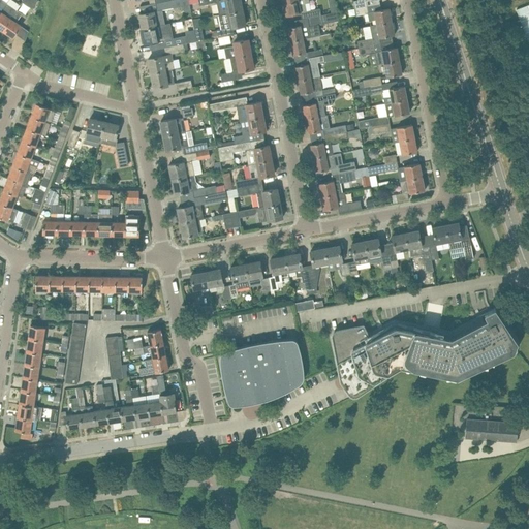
[(33,9),(36,0),(23,0),(22,2),(33,9)]
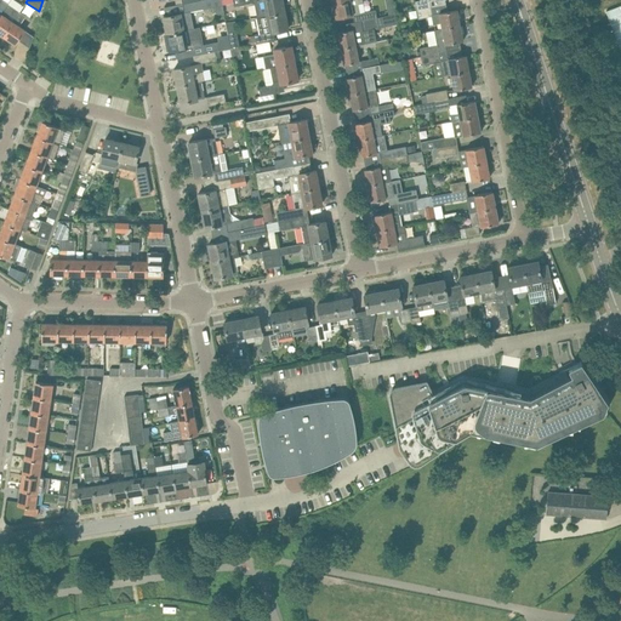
[(184,12),(222,5),(221,0),(195,0),(182,3),(184,12)]
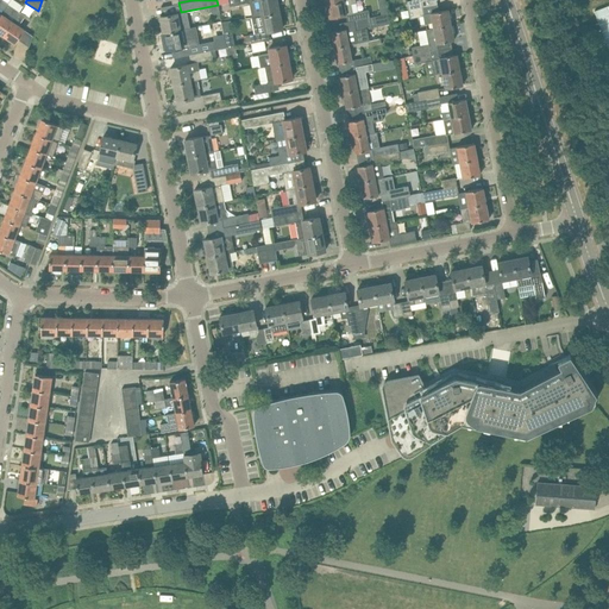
[(278,11),(276,0),(259,0),(262,10),(263,14),(272,13),(278,11)]
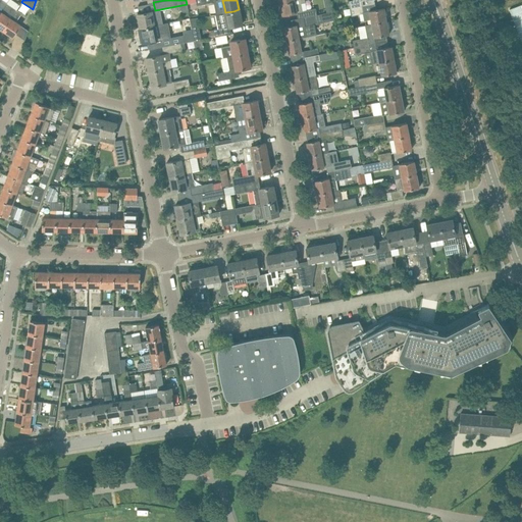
[(290,0),(279,2),(281,15),(284,15),(292,13),(297,12),(303,11),(301,3),(305,2),(304,0),(290,0)]
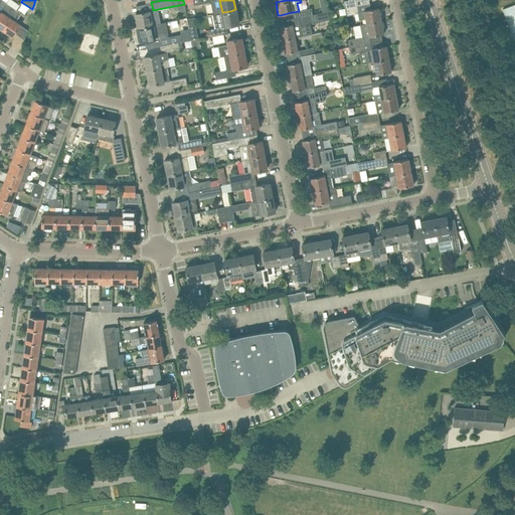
[(348,0),(344,1),(345,8),(357,6),(356,0),(348,0)]
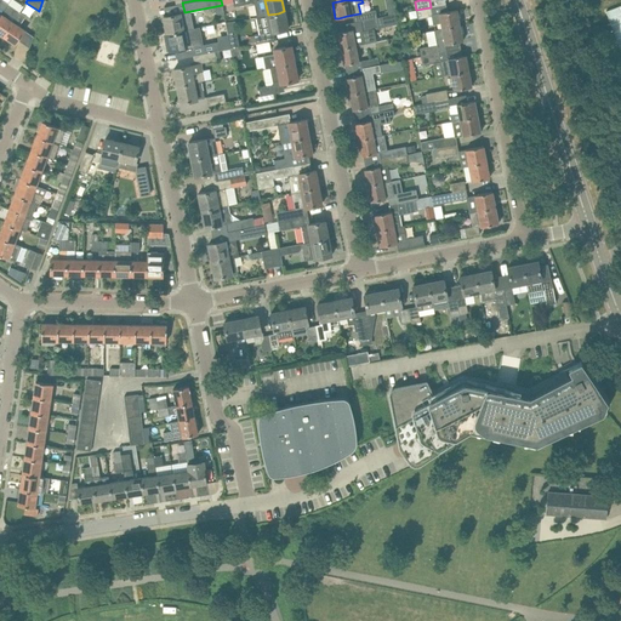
[(20,11),(9,4),(0,15),(0,33),(4,36),(12,23),(20,11)]
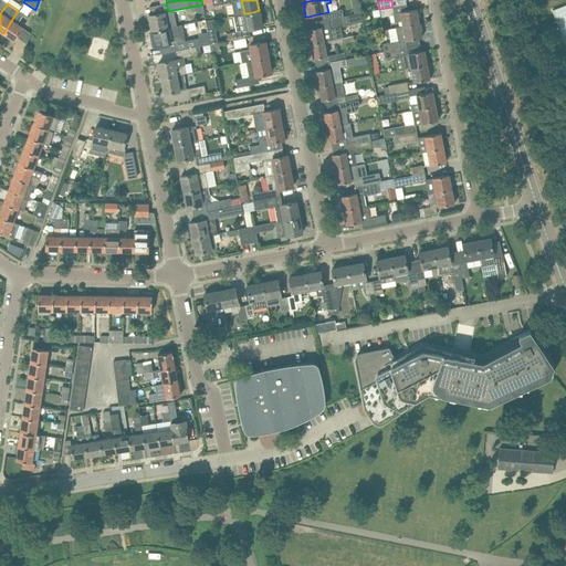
[(565,4),(552,10),(565,46),(565,4)]
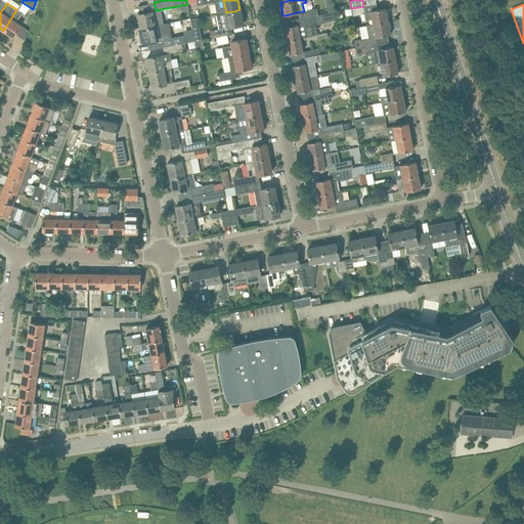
[(353,15),(363,13),(365,20),(372,19),(373,24),(388,22),(386,8),(364,12),(363,6),(351,8),(353,15)]
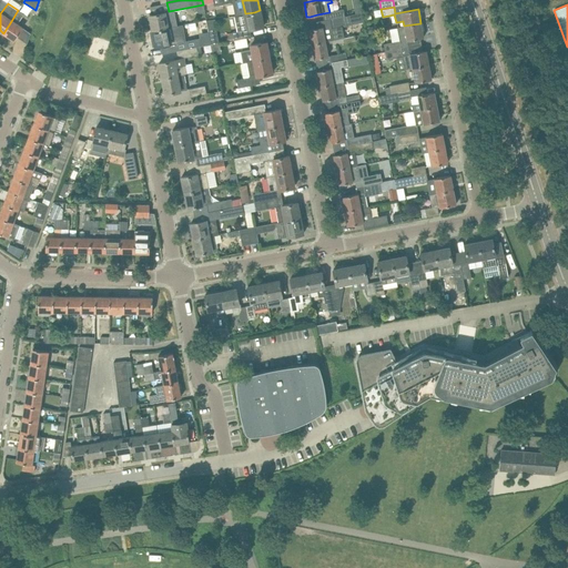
[(23,14),(18,10),(11,21),(3,33),(13,40),(22,28),(17,24),(23,14)]
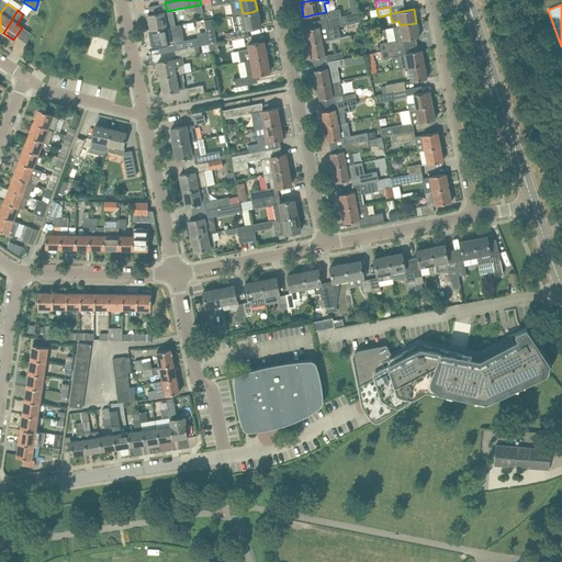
[(232,17),(234,31),(243,30),(245,30),(247,29),(249,29),(260,26),(257,10),(251,12),(243,13),(232,15),(232,17)]
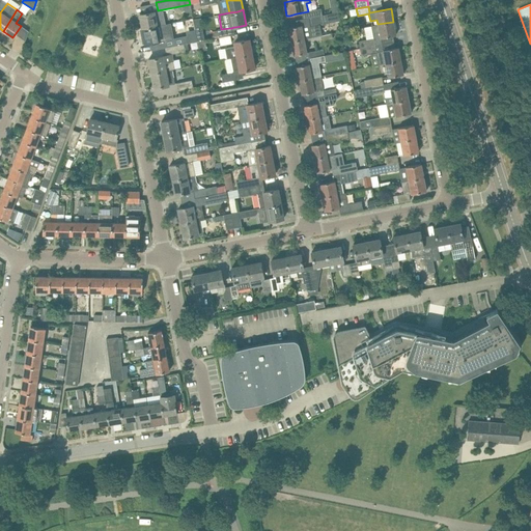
[(157,26),(154,11),(140,14),(143,29),(157,26)]
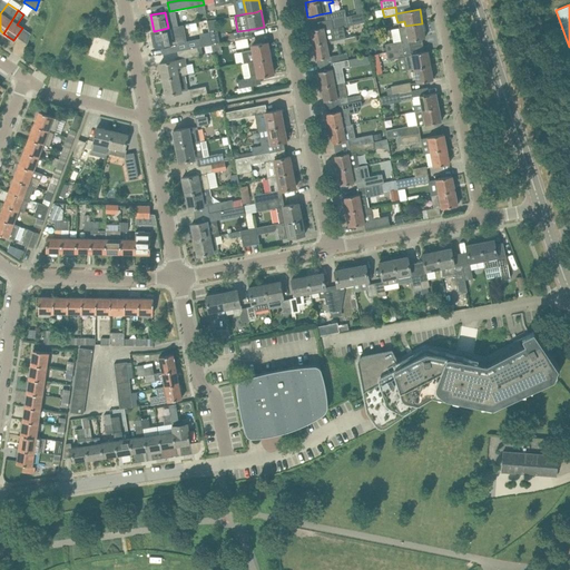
[(351,15),(351,16),(352,22),(364,20),(362,12),(360,13),(356,13),(351,15)]
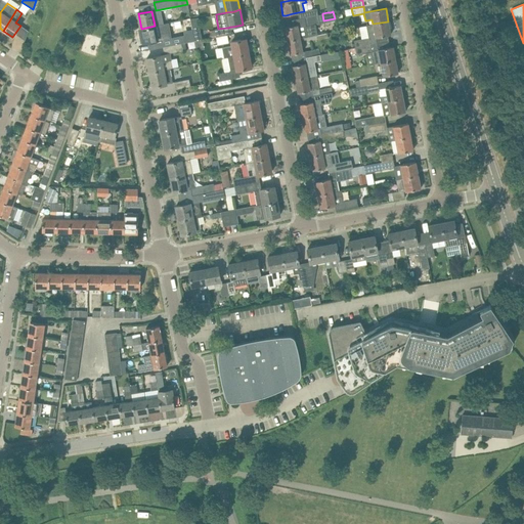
[(285,27),(288,41),(292,40),(300,38),(309,37),(307,26),(319,24),(319,20),(318,19),(318,14),(305,17),(306,23),(293,26),(285,27)]
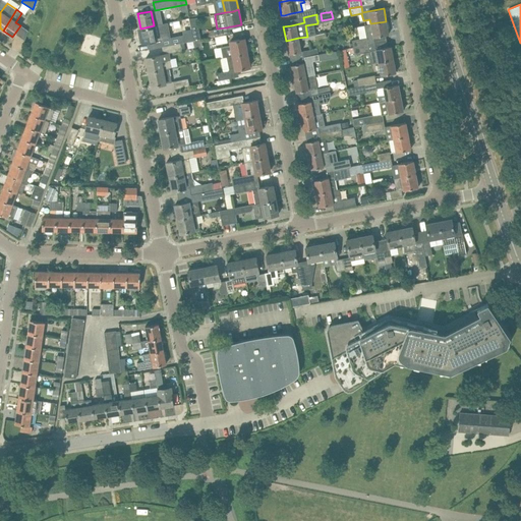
[(386,21),(370,23),(373,38),(389,35),(386,21)]
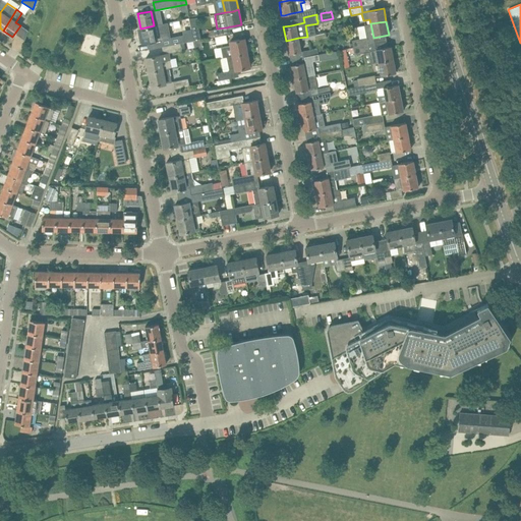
[(154,25),(140,29),(142,43),(157,40),(154,25)]
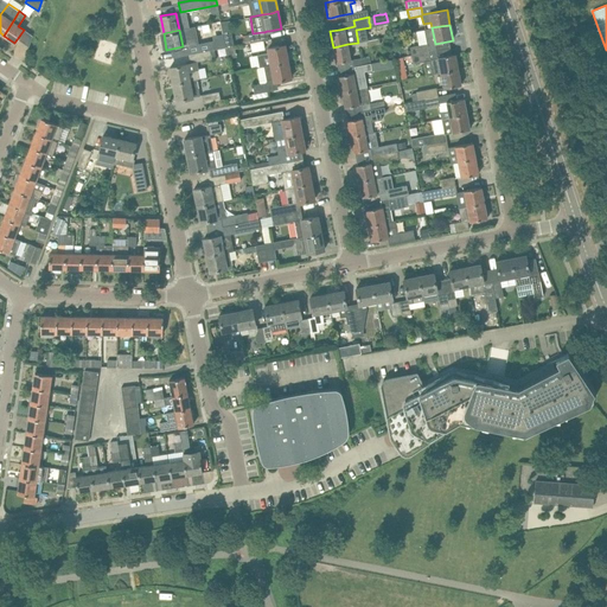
[(262,32),(253,33),(249,34),(250,43),(263,40),(262,32)]
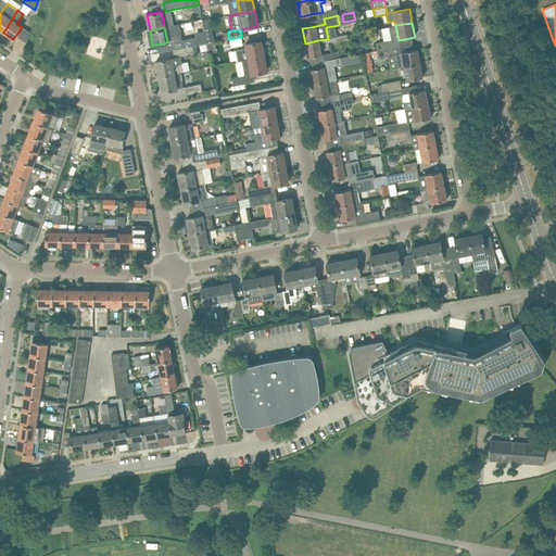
[(348,35),(328,39),(318,40),(318,43),(325,42),(326,45),(349,40),(348,35)]
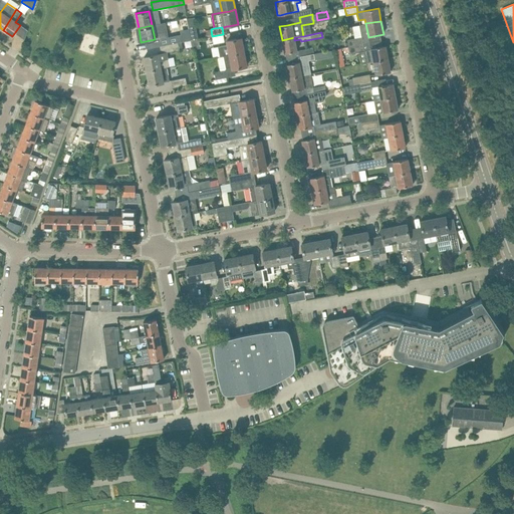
[(223,34),(212,36),(214,44),(225,42),(223,34)]
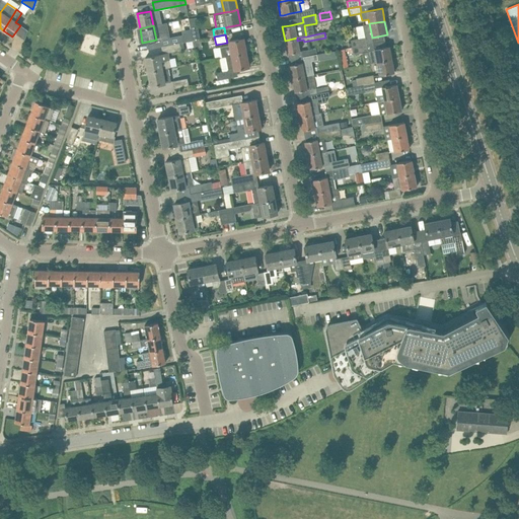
[(161,47),(179,43),(178,35),(160,39),(161,47)]
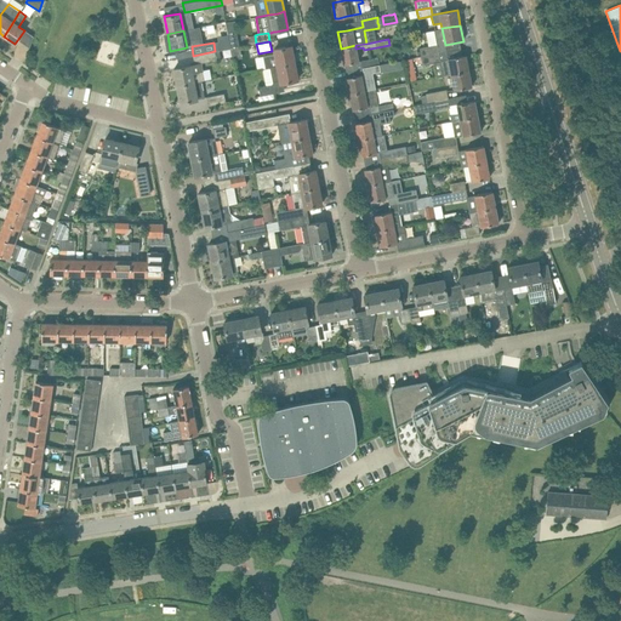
[(444,52),(443,44),(419,47),(420,56),(444,52)]
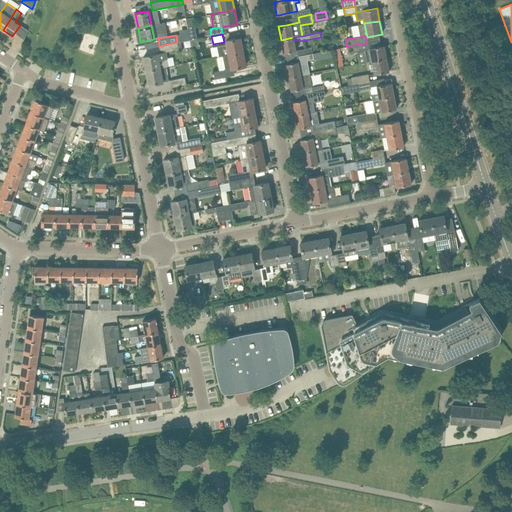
[(295,50),(293,40),(293,37),(285,39),(281,40),(283,53),(284,53),(292,51),(295,51),(295,50)]
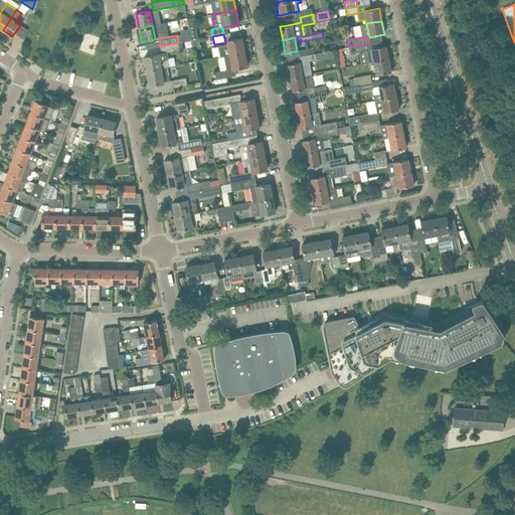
[(228,44),(218,46),(219,56),(238,53),(244,51),(241,38),(235,39),(231,40),(227,40),(228,44)]
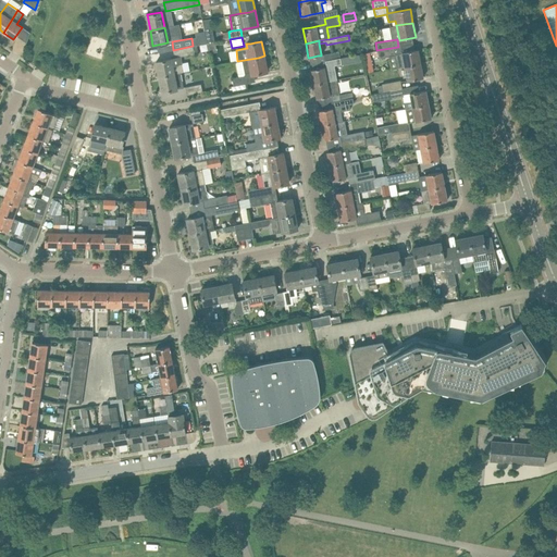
[(193,46),(173,50),(175,58),(156,61),(159,77),(183,72),(181,57),(195,54),(194,51),(200,50),(199,45),(193,46)]
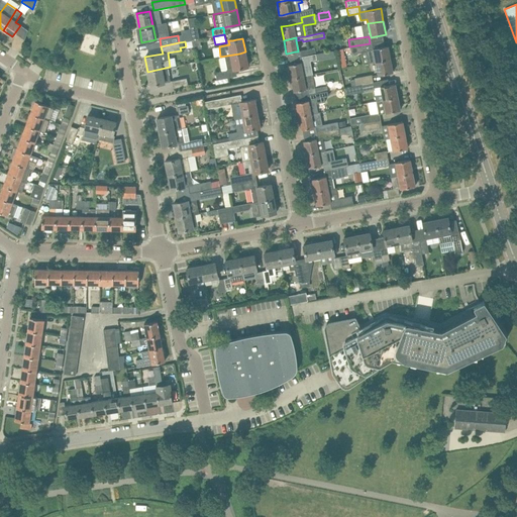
[(350,53),(351,55),(367,52),(369,63),(376,62),(386,60),(391,59),(388,45),(371,48),(370,43),(349,46),(346,47),(347,54),(350,53)]
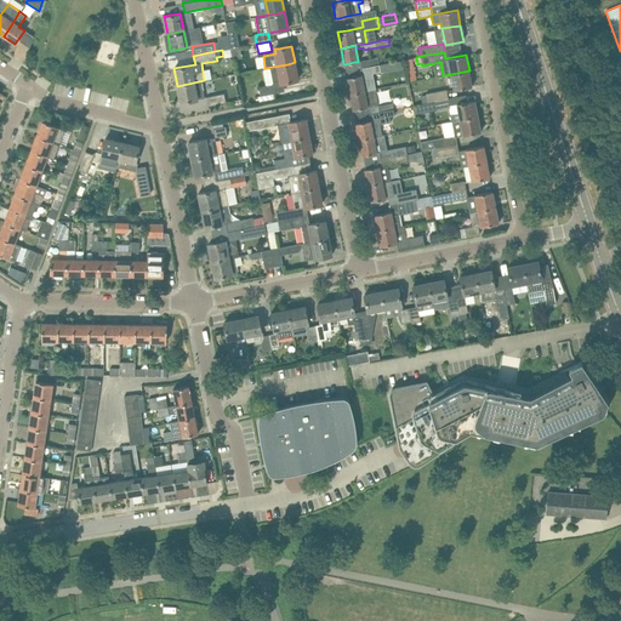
[(288,64),(263,68),(263,69),(267,86),(258,87),(261,96),(272,93),(271,85),(283,83),(297,80),(295,62),(288,64)]
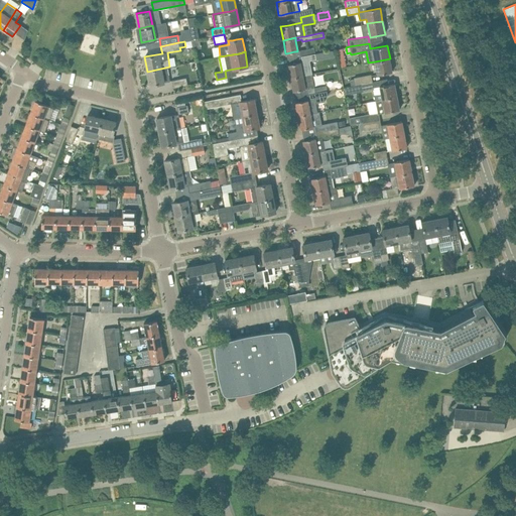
[(342,68),(347,67),(344,52),(339,53),(342,68)]
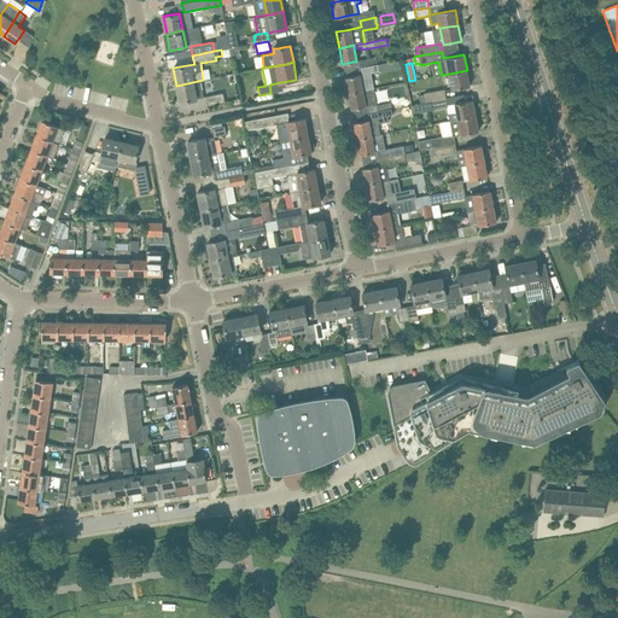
[(379,71),(378,64),(354,69),(355,75),(345,77),(348,93),(353,93),(373,88),(372,88),(369,73),(371,73),(379,71)]
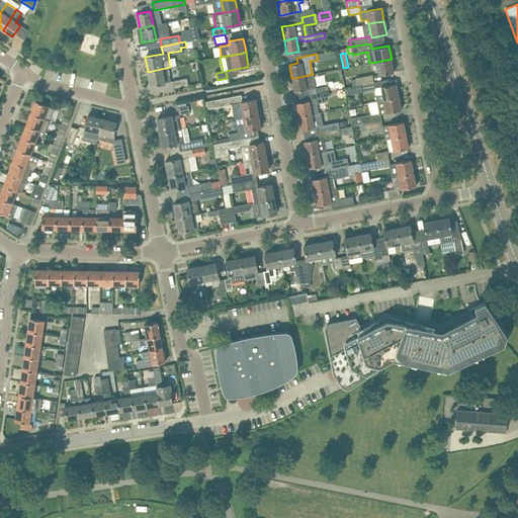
[(392,59),(386,60),(376,62),(378,75),(394,72),(392,59)]
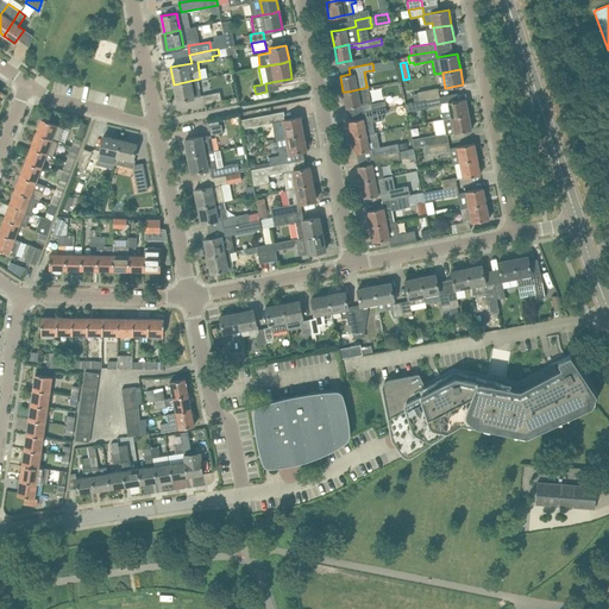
[(219,86),(232,81),(230,74),(217,77),(219,86)]
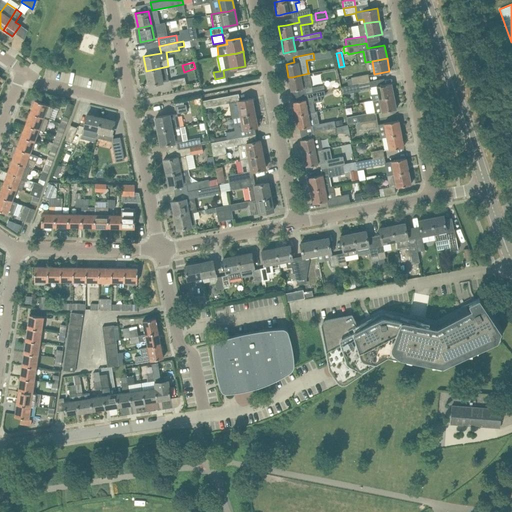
[(149,85),(163,82),(169,80),(166,67),(168,66),(146,71),(149,85)]
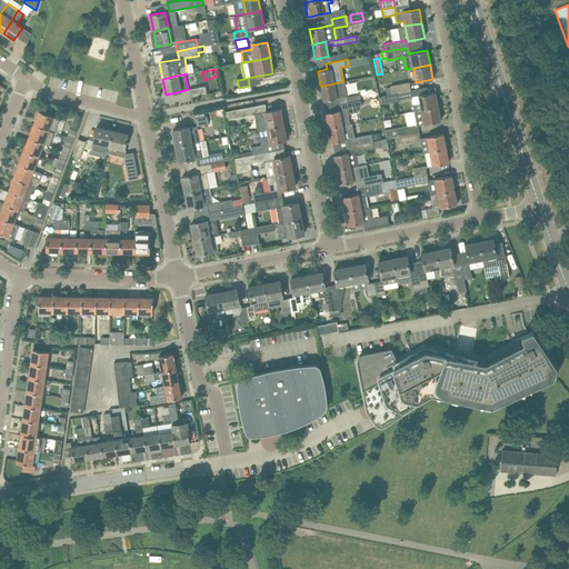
[(339,98),(340,103),(361,100),(360,95),(347,97),(343,81),(325,86),(320,86),(323,101),(325,100),(339,98)]
